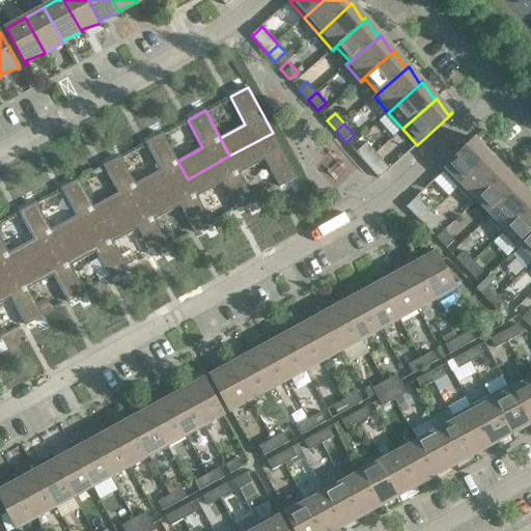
[(297,178),(273,133),(229,156),(240,174),(264,161),(280,188),(297,178)]
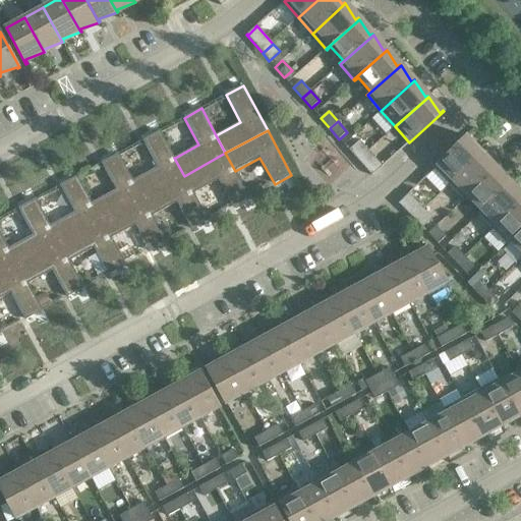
[(158,167),(133,180),(132,181),(142,198),(184,176),(174,158),(175,158),(160,131),(142,140),(158,167)]
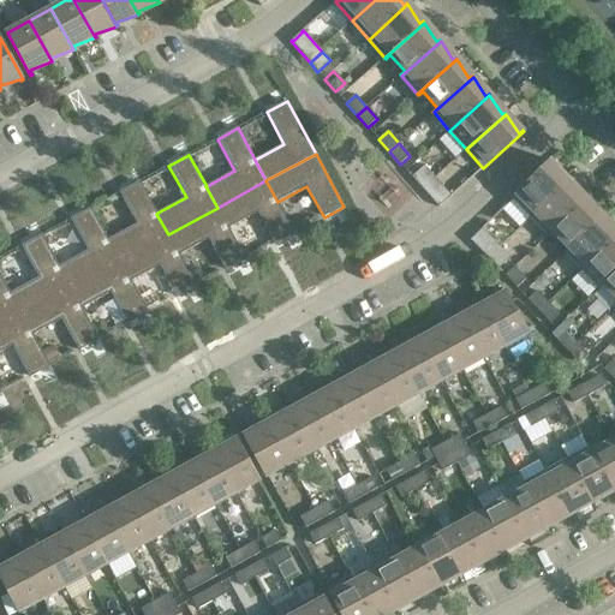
[(553,162),(551,161),(512,199),(530,218),(568,181),(567,180),(565,181),(551,163),(553,162)]
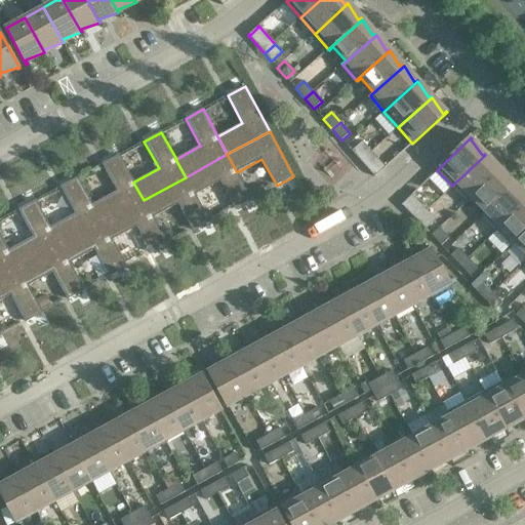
[(362,142),(352,152),(358,159),(369,149),(362,142)]
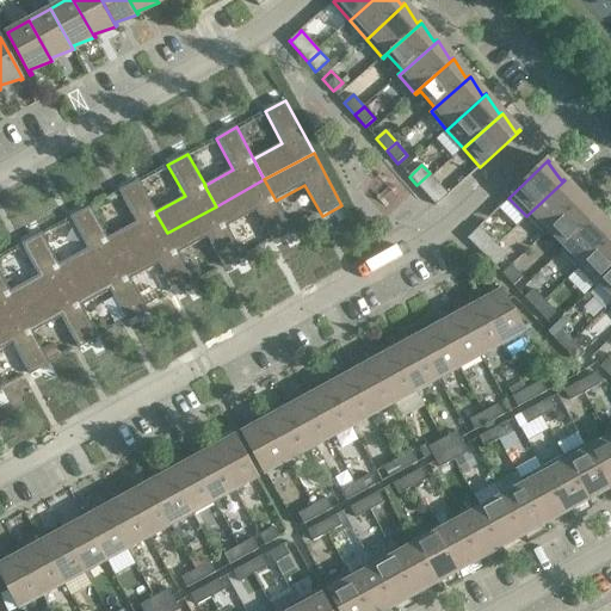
[(449,195),(430,173),(417,185),(436,207),(438,204),(437,204),(446,196),(446,197),(449,195)]
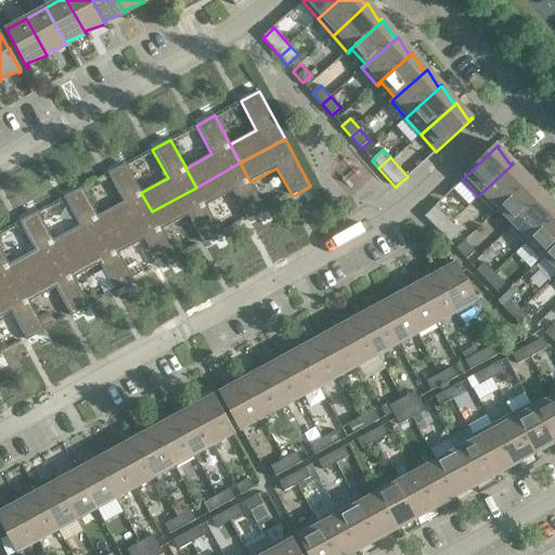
[(250,182),(240,163),(196,188),(206,206),(207,206),(232,192),(248,220),(267,210),(250,182)]
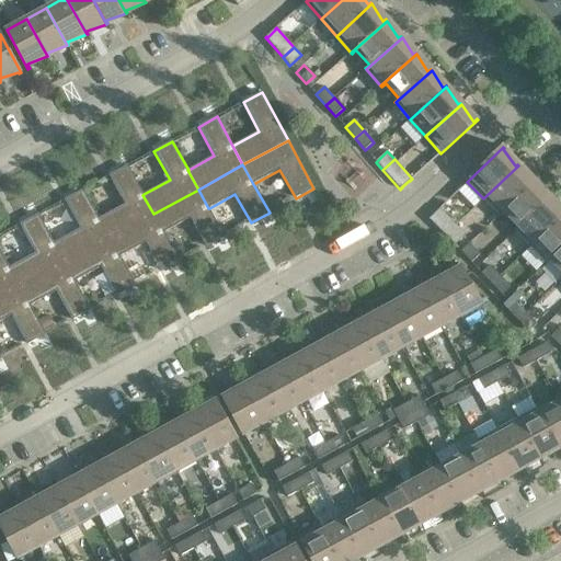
[(125,204),(99,219),(109,238),(153,214),(142,195),(144,194),(127,165),(110,175),(125,204)]
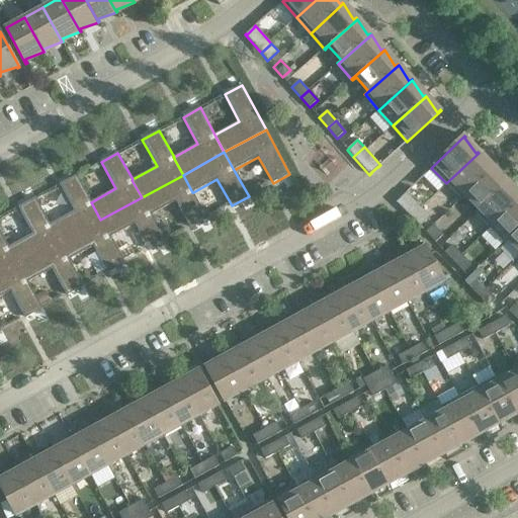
[(490,168),(479,153),(446,183),(461,199),(465,195),(464,194),(493,167),(492,166),(490,168)]
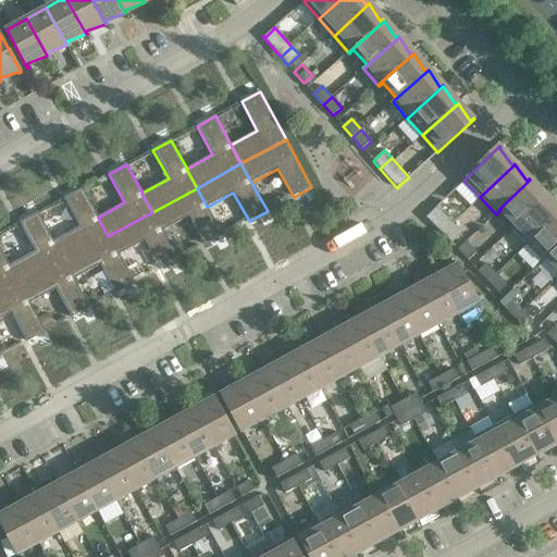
[(542,197),(530,180),(499,209),(500,210),(514,224),(515,225),(545,196),(544,195),(542,197)]
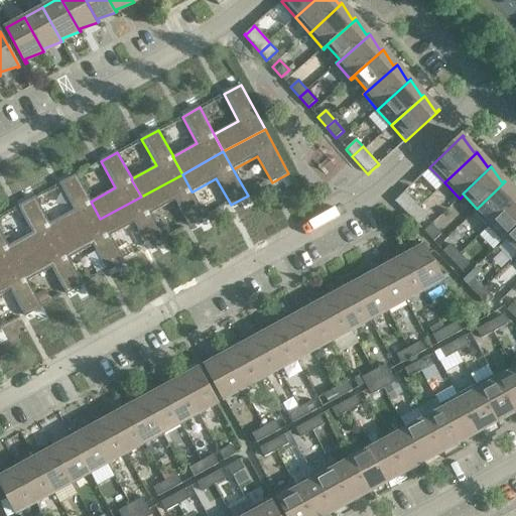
[(74,211),(49,224),(58,242),(100,219),(91,202),(77,174),(59,183),(74,211)]
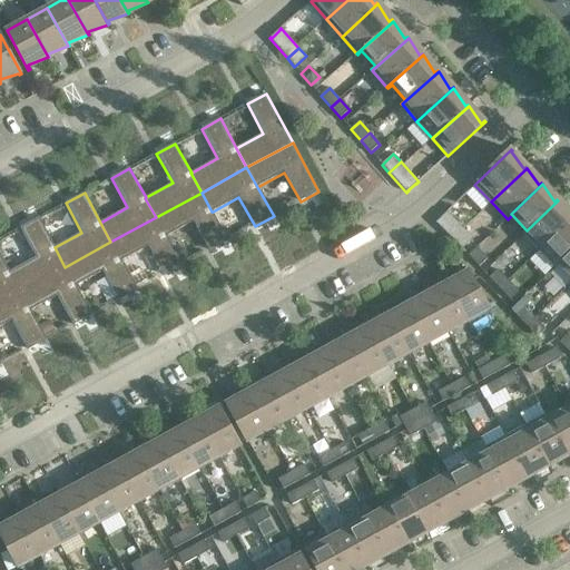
[(212,212),(202,193),(156,217),(166,236),(167,236),(194,222),(209,252),(228,241),(213,212),(212,212)]
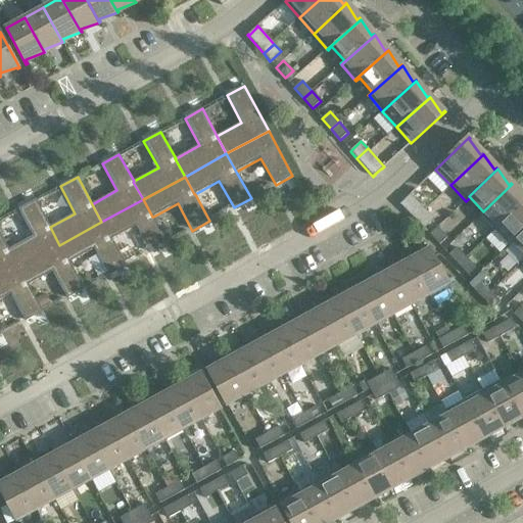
[(522,198),(512,184),(483,211),(482,210),(479,215),(494,230),(522,201),(522,198)]
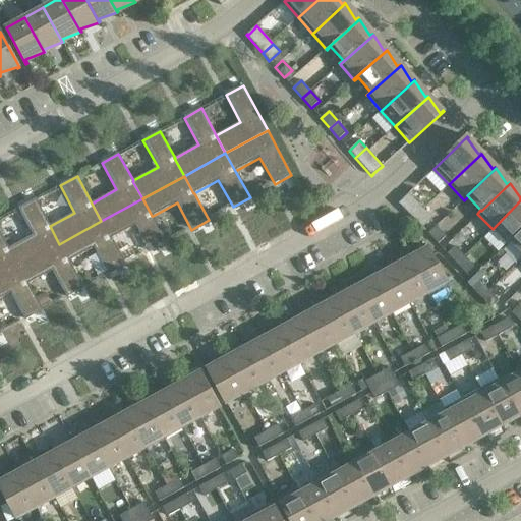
[(425,211),(408,193),(407,195),(400,203),(400,201),(398,204),(415,221),(425,211)]
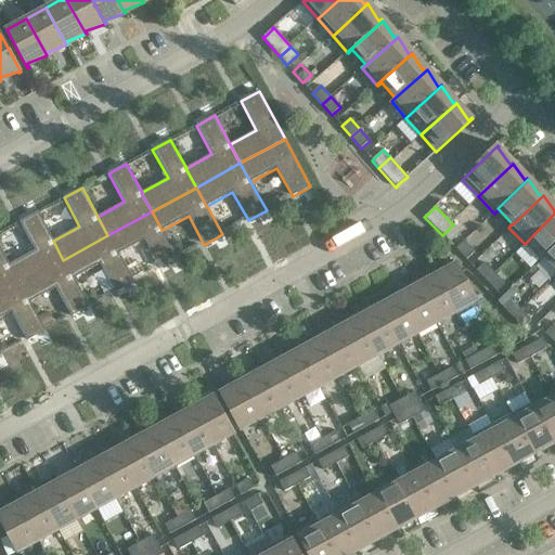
[(36,250),(10,265),(9,265),(20,284),(63,260),(53,241),(38,211),(20,222),(36,250)]
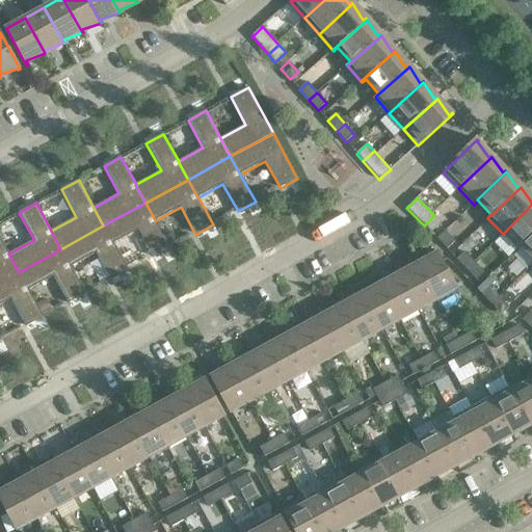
[(155,220),(145,203),(103,225),(113,244),(113,243),(138,230),(154,258),(170,248),(156,220),(155,220)]
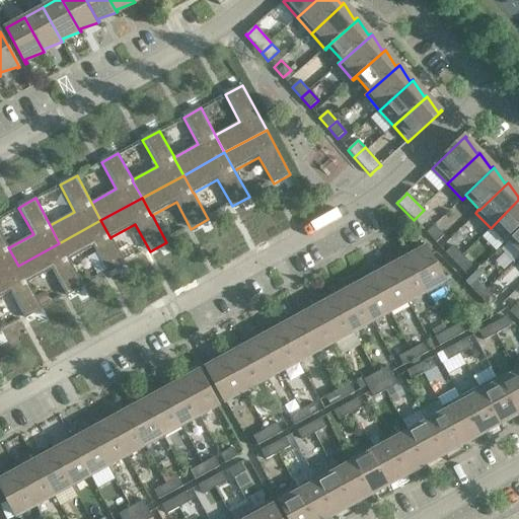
[(518,200),(491,228),(506,243),(509,240),(509,239),(518,229),(518,200)]
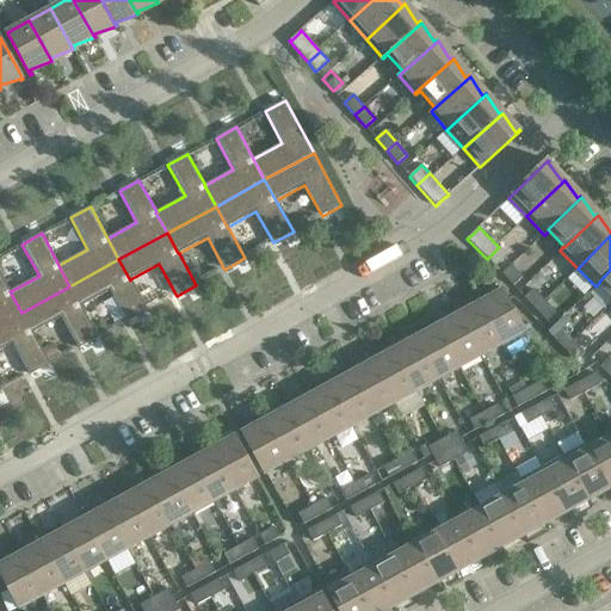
[(507,255),(499,247),(487,259),(495,267),(507,255)]
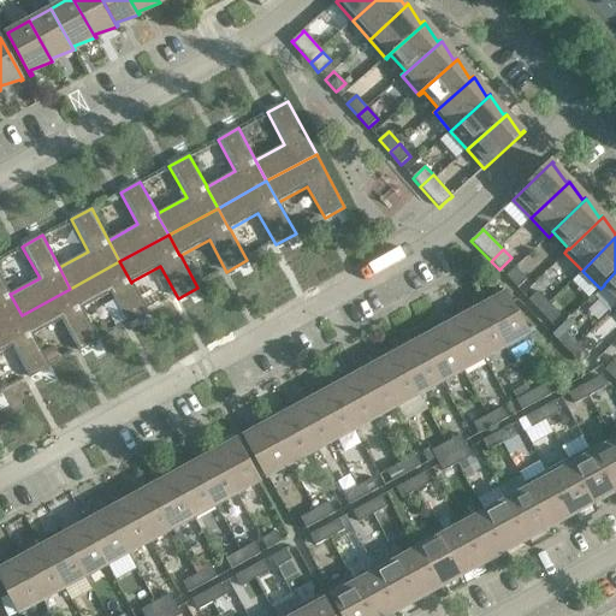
[(131,283),(119,261),(70,289),(82,309),(111,294),(129,325),(149,314),(131,282),(131,283)]
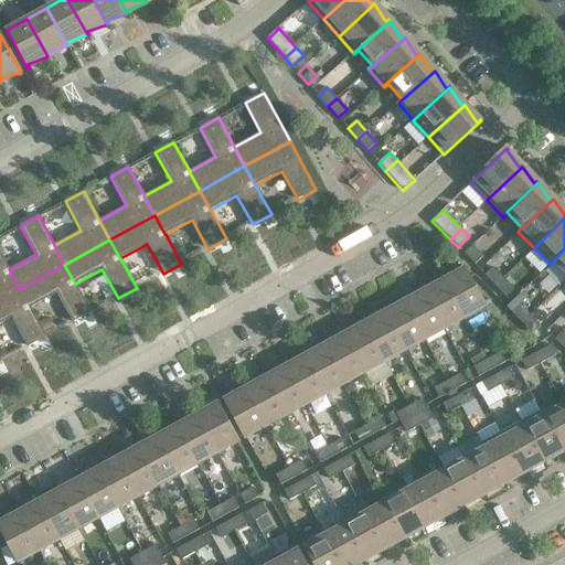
[(472,246),(464,254),(475,265),(482,256),(472,246)]
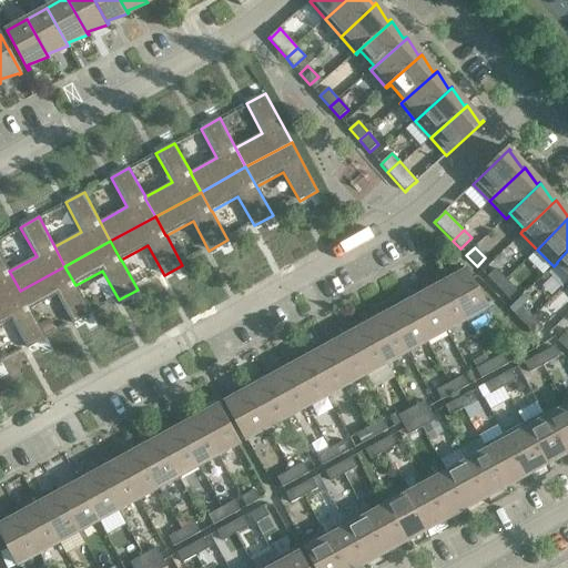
[(567,251),(557,262),(557,263),(567,274),(567,251)]
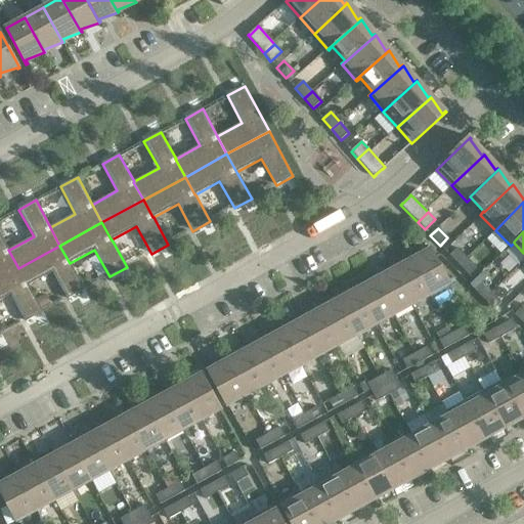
[(0,277),(18,268),(8,250),(9,250),(0,233),(0,277)]
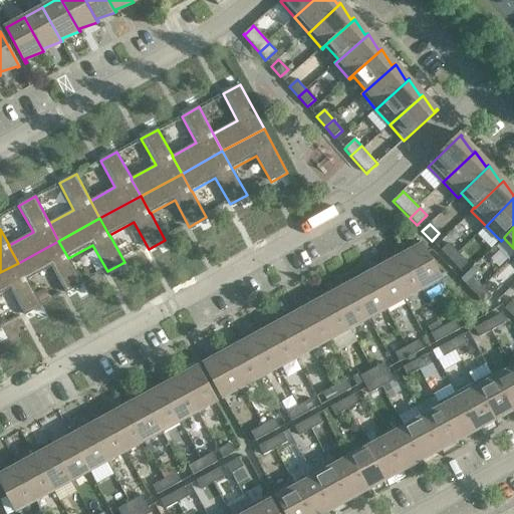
[(68,258),(58,241),(18,263),(27,280),(28,280),(52,267),(66,293),(83,284),(68,258)]
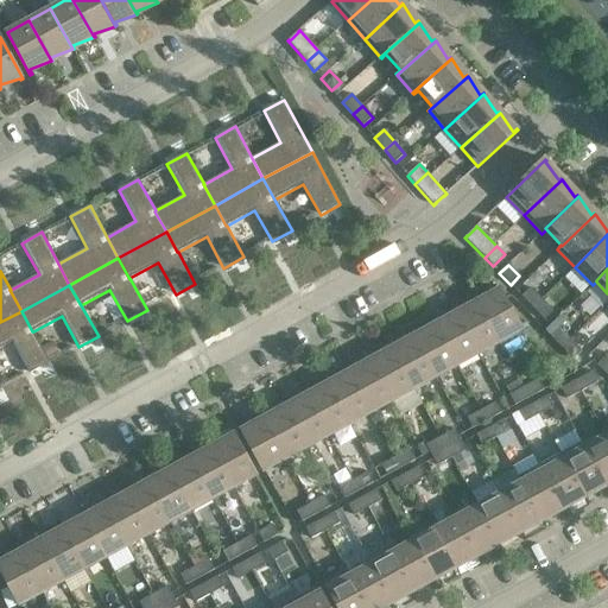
[(531,287),(521,296),(533,308),(542,299),(531,287)]
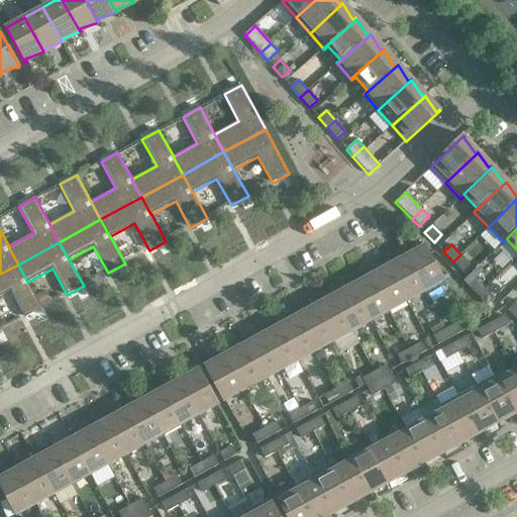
[(443,281),(424,245),(422,245),(423,247),(409,259),(407,256),(406,256),(425,292),(443,281)]
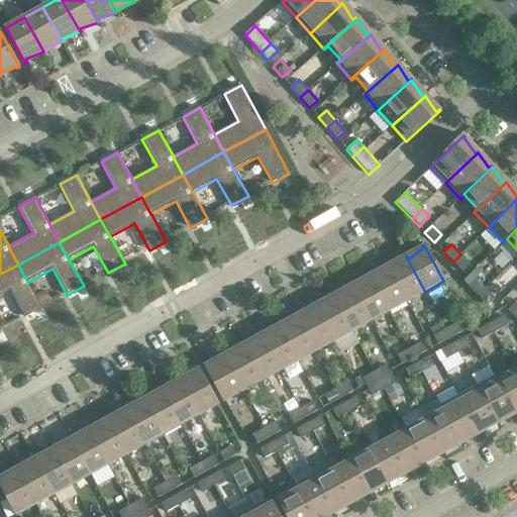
[(471,265),(460,254),(453,262),(462,272),(471,265)]
